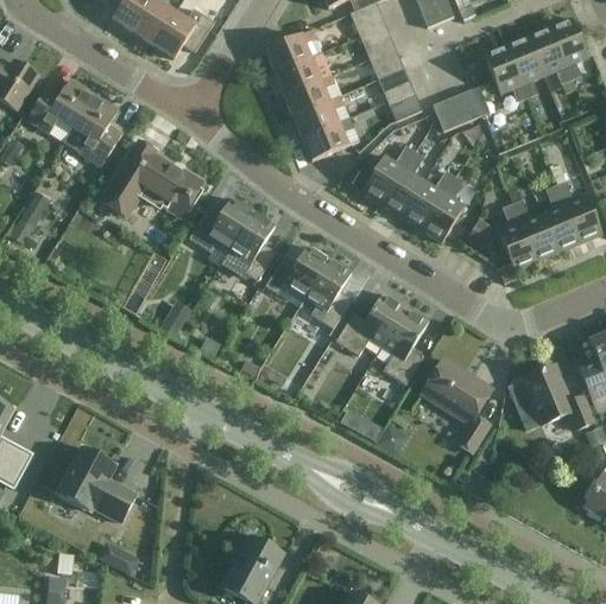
[(134,32),(155,0),(114,0),(122,5),(113,19),(134,32)]
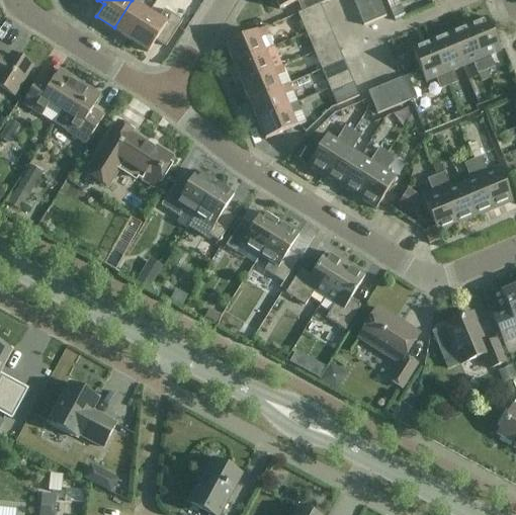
[(133,39),(151,10),(135,0),(132,0),(114,27),(133,39)]
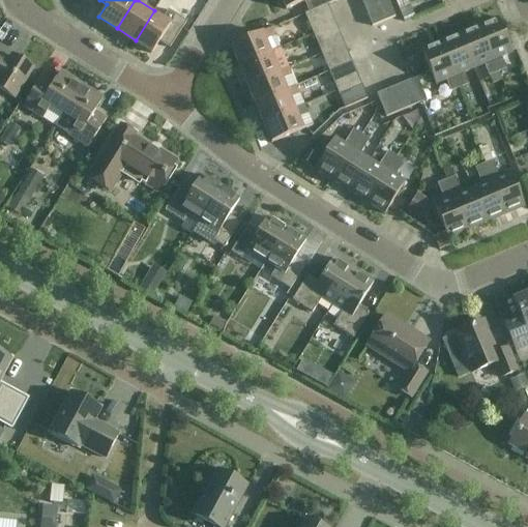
[(284,0),(287,7),(303,0),(305,0),(310,9),(329,2),(333,0),(284,0)]
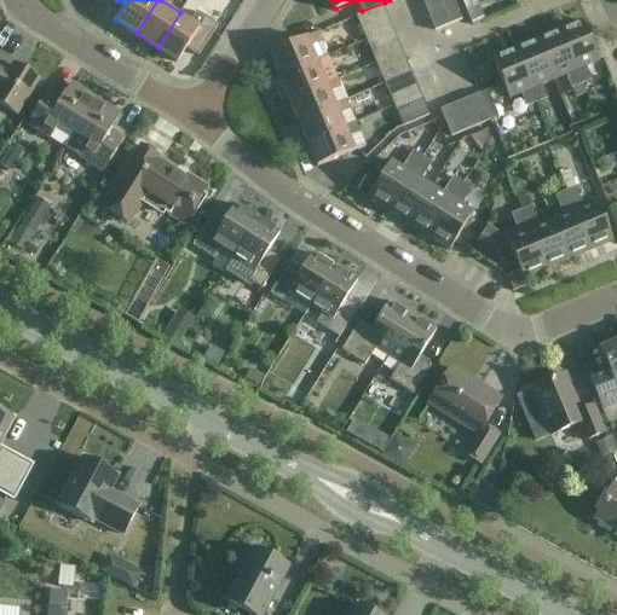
[(456,4),(455,0),(427,0),(425,1),(430,15),(456,4)]
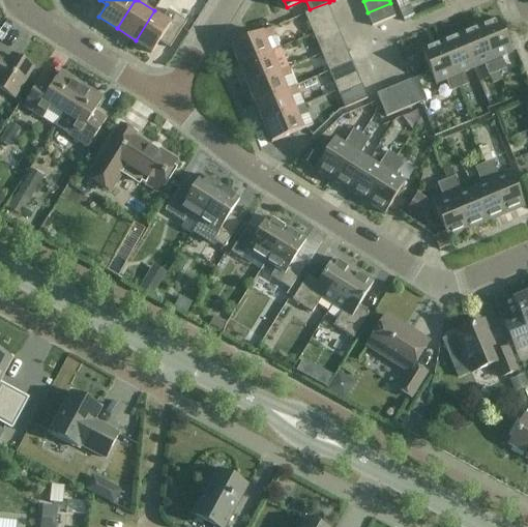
[(329,2),(310,9),(305,11),(346,106),(369,96),(329,2)]
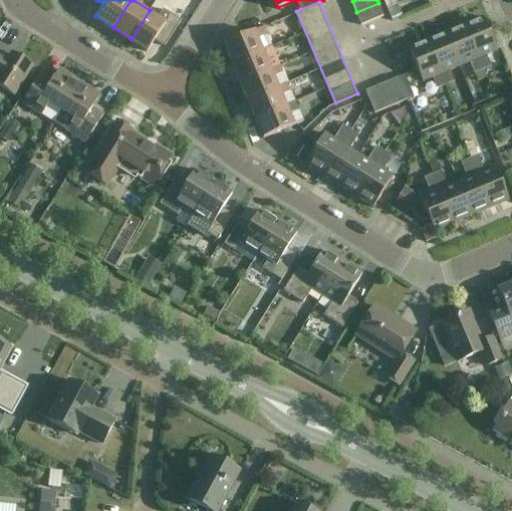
[(384,14),(378,3),(356,12),(361,23),(384,14)]
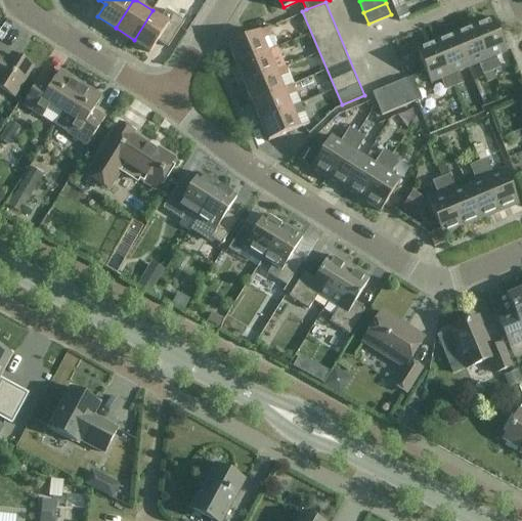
[(162,16),(153,10),(134,40),(151,50),(159,39),(169,45),(185,19),(167,7),(162,16)]
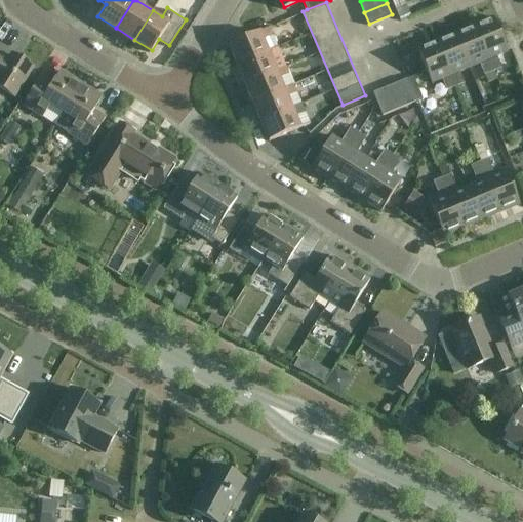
[(494,14),(475,23),(493,70),(503,66),(498,54),(509,50),(494,14)]
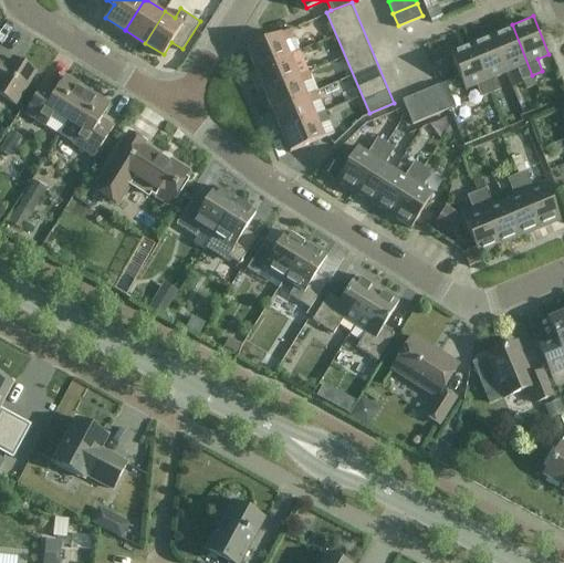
[(532,75),(512,24),(492,33),(508,71),(518,66),(523,79),(532,75)]
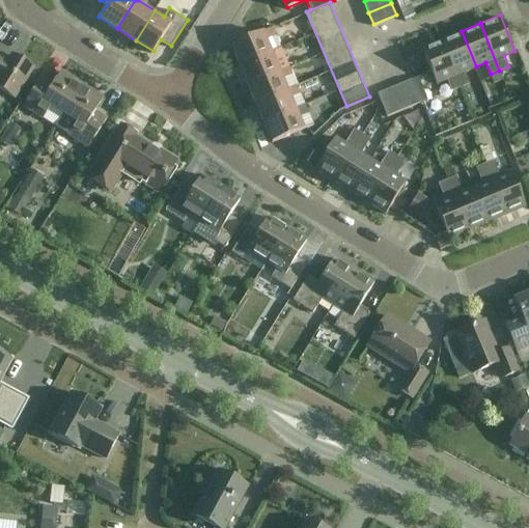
[(281,46),(273,26),(231,44),(240,63),(272,50),(272,49),(281,46)]
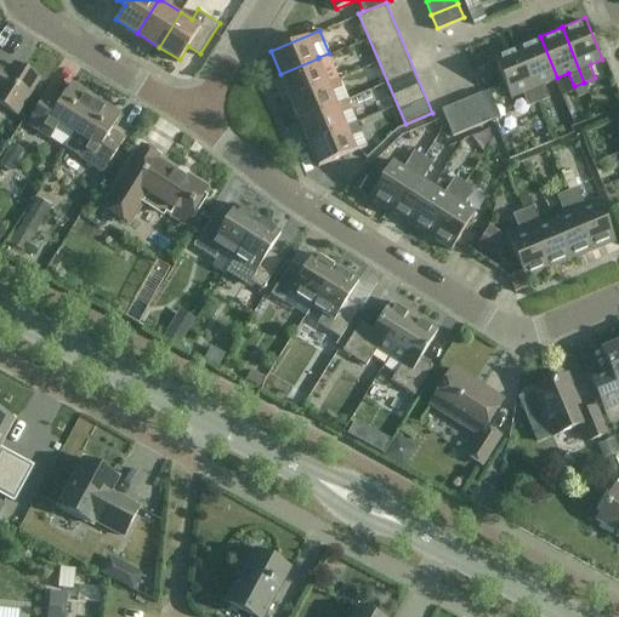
[(557,78),(540,36),(517,45),(540,100),(551,96),(545,83),(557,78)]
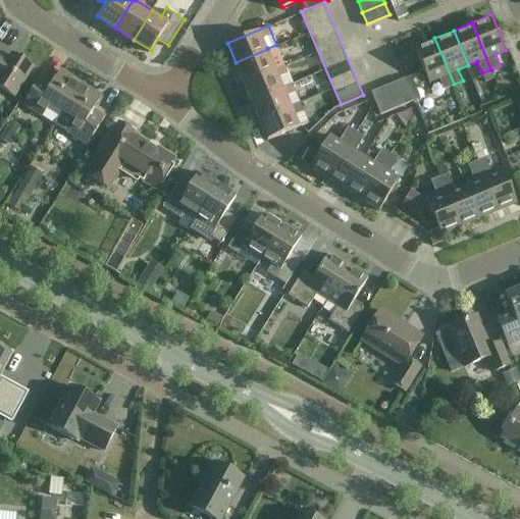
[(454,84),(434,38),(415,46),(429,81),(440,76),(445,88),(454,84)]
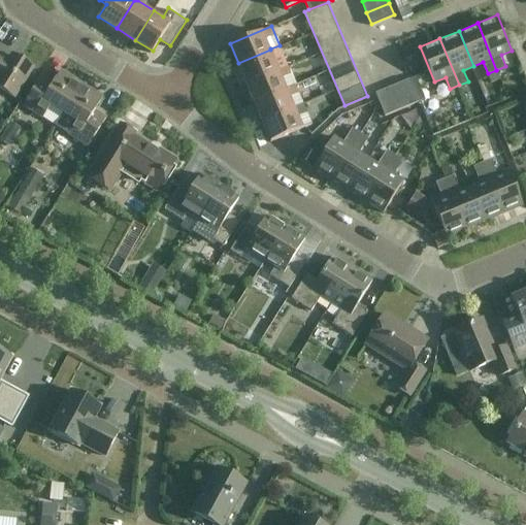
[(305,62),(321,57),(317,44),(301,50),(305,62)]
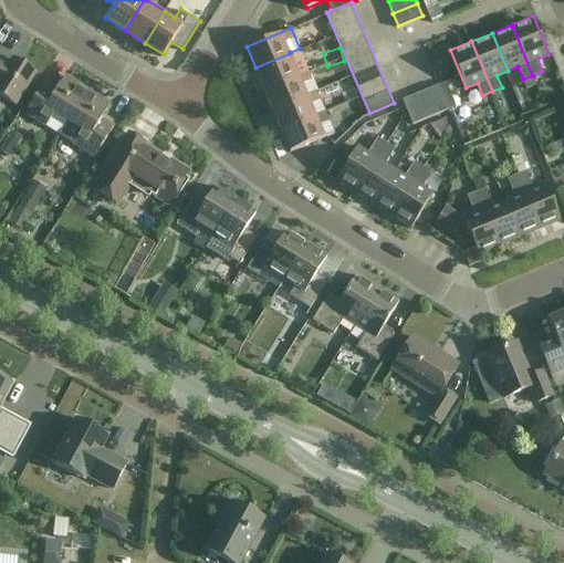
[(309,70),(300,49),(290,52),(290,53),(256,68),(264,87),(299,73),(299,74),(309,70)]
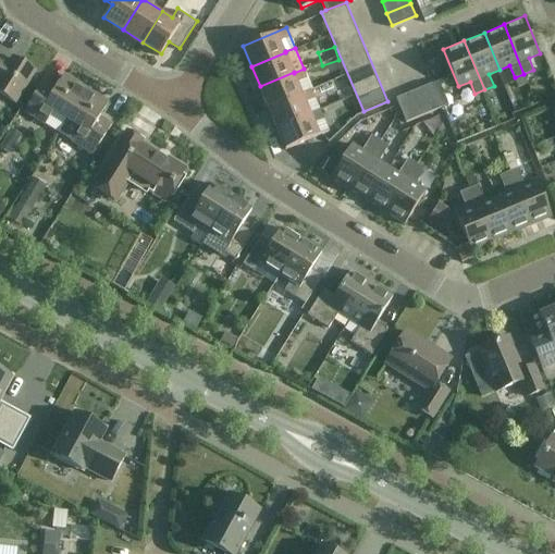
[(386,48),(371,52),(374,63),(390,59),(386,48)]
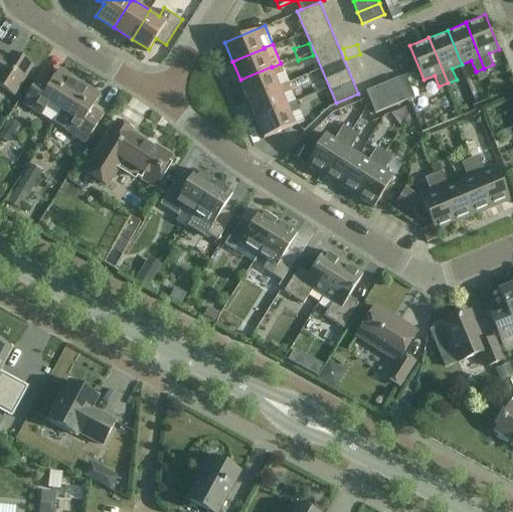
[(0,83),(15,94),(33,65),(12,51),(9,56),(5,54),(6,53),(0,49),(0,83)]
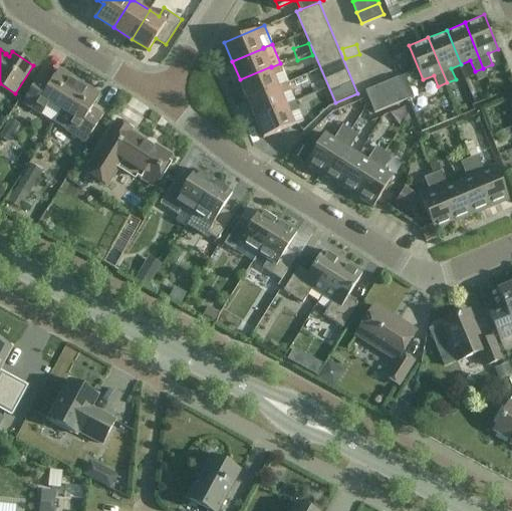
[(288,81),(280,63),(271,67),(271,66),(240,79),(248,98),(279,85),(288,81)]
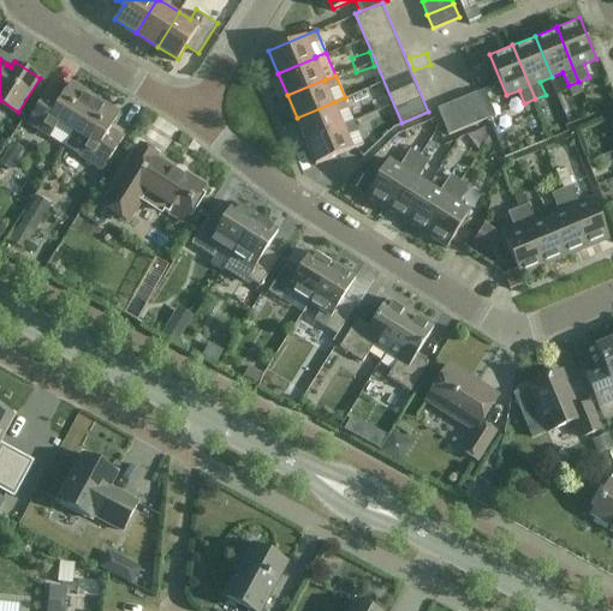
[(75,130),(96,96),(72,81),(63,96),(49,88),(28,120),(52,135),(60,121),(75,130)]
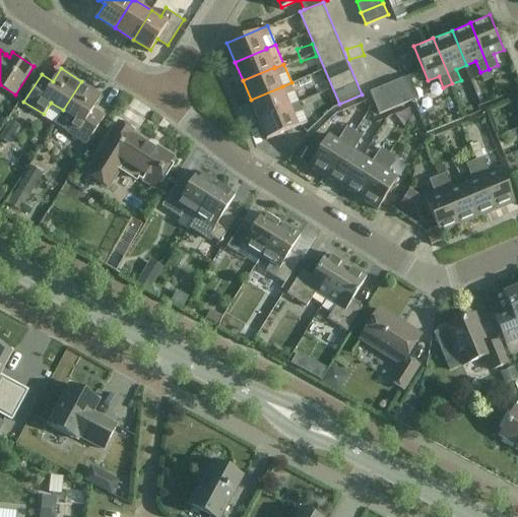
[(489,69),(480,72),(483,81),(493,77),(489,69)]
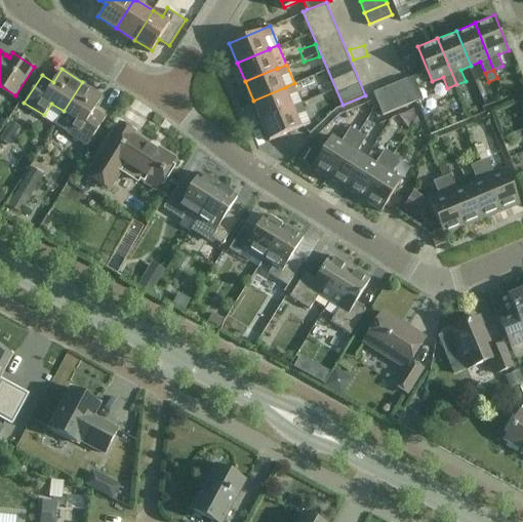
[(414,73),(407,76),(417,98),(425,95),(414,73)]
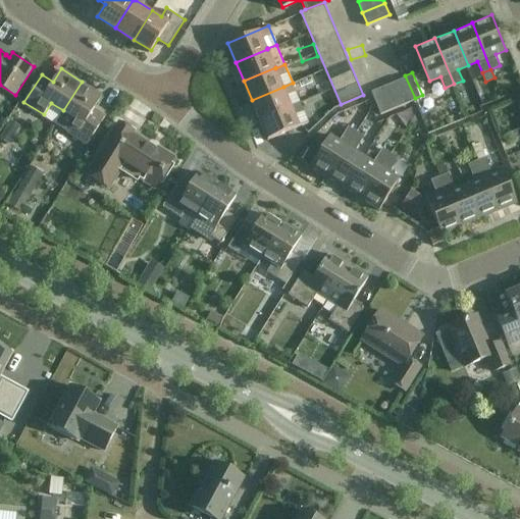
[(415,98),(405,75),(394,81),(403,103),(415,98)]
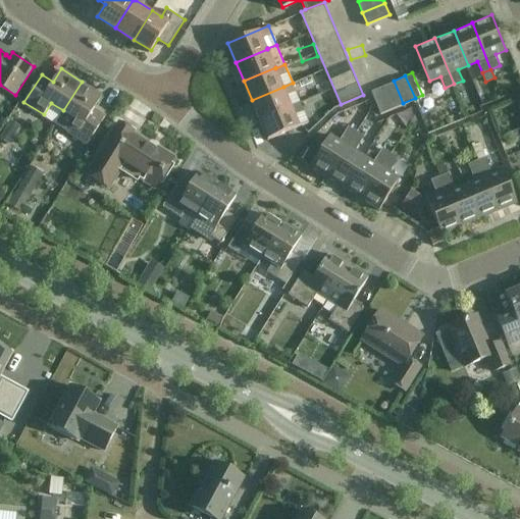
[(403,103),(394,81),(382,85),(392,107),(403,103)]
